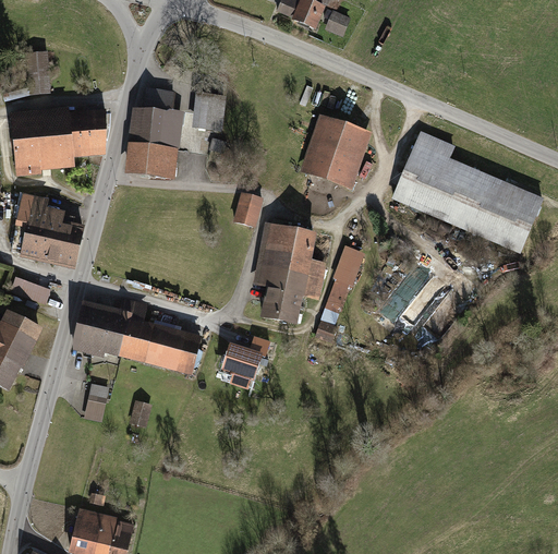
[(281,0),(278,8),(294,14),(291,20),(315,29),(326,4),(315,0),(281,0)]
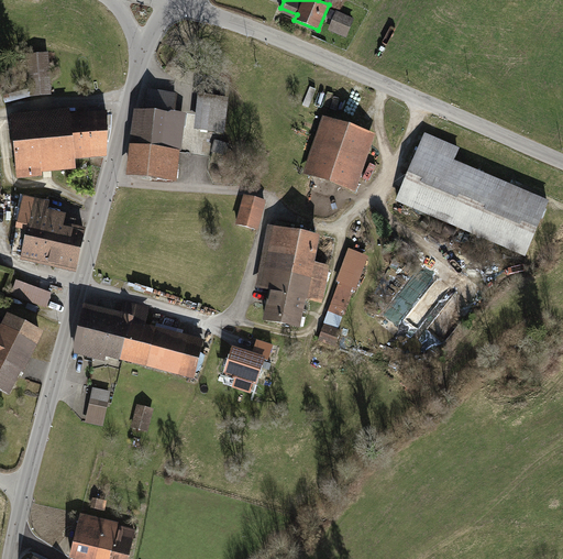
[(344,12),(335,8),(328,23),(348,32),(359,10),(348,4),(344,12)]
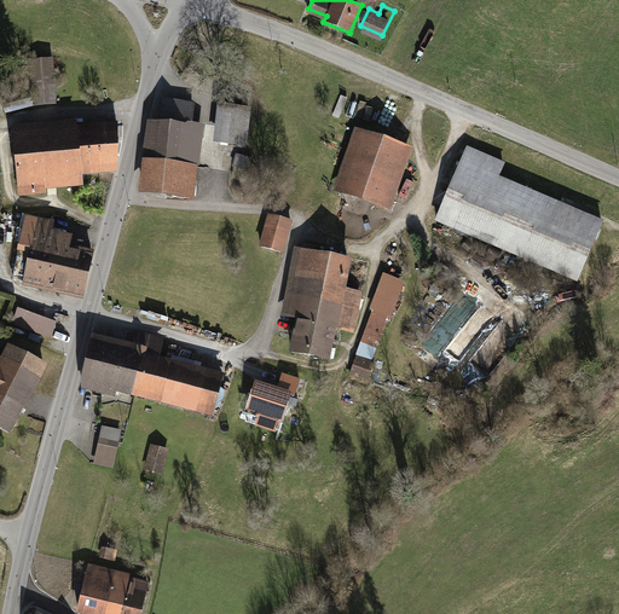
[(53,54),(30,57),(34,100),(57,99),(53,54)]
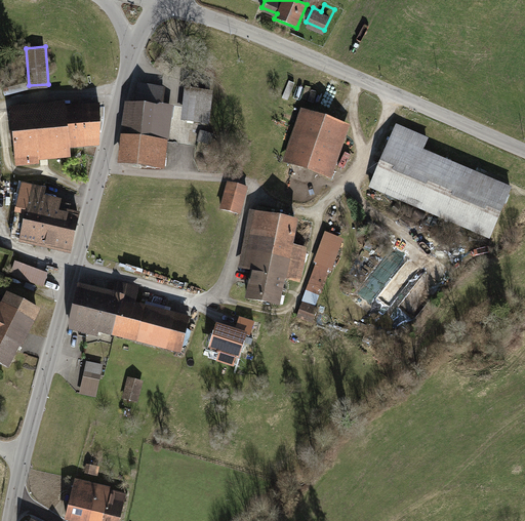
[(166,82),(137,78),(134,103),(125,102),(117,161),(165,167),(174,104),(163,103),(166,82)]
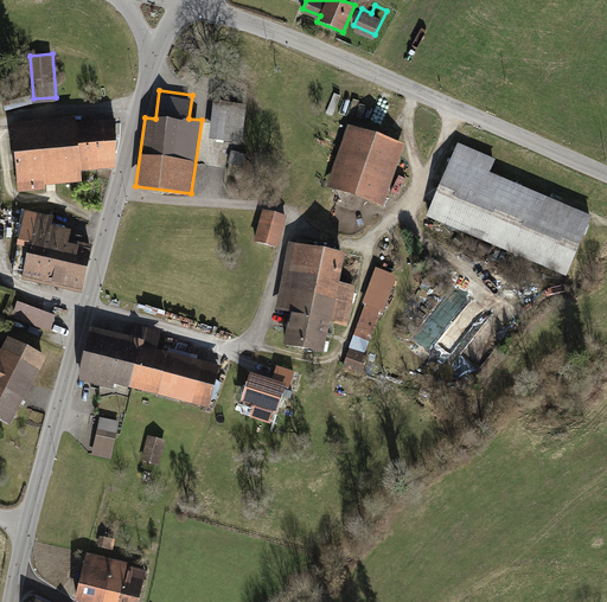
[(244,104),(211,101),(208,139),(241,142),(244,104)]
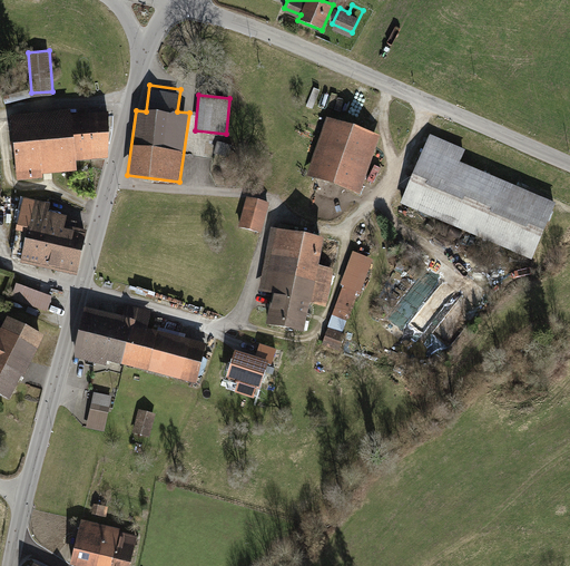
[(68,107),(6,111),(10,184),(45,182),(43,172),(71,171),(71,158),(106,156),(102,111),(69,114),(68,107)]
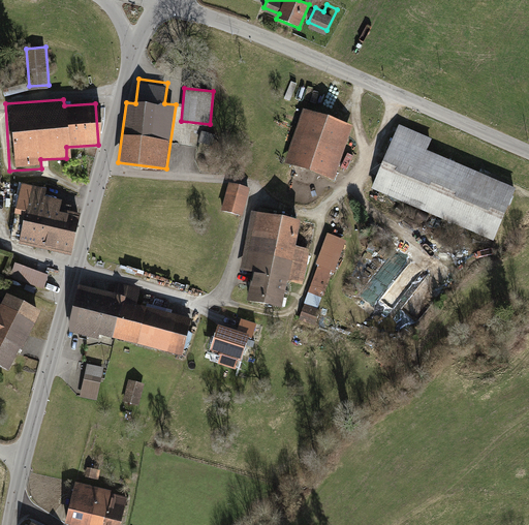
[(352,124),(303,107),(284,162),(335,179),(352,124)]
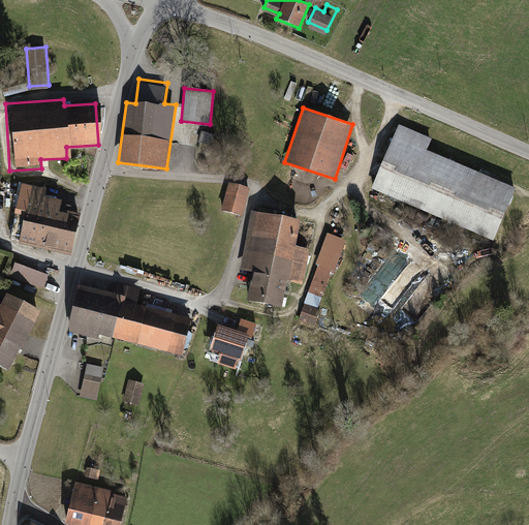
[(432,139),(398,124),(371,188),(493,239),(515,186),(428,149),(432,139)]
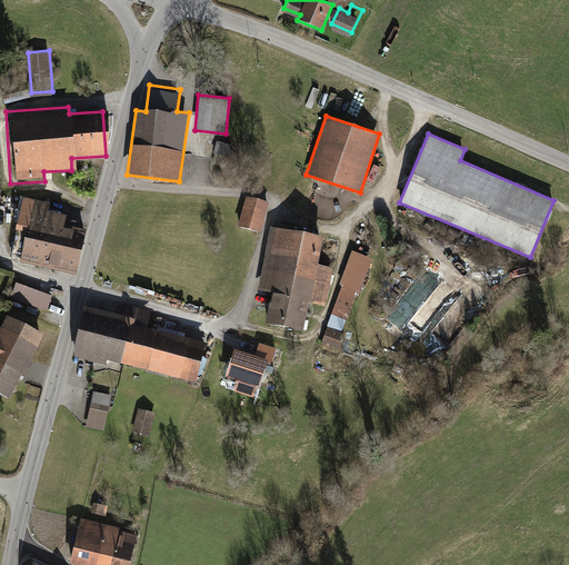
[(235,146),(218,140),(213,151),(230,158),(235,146)]
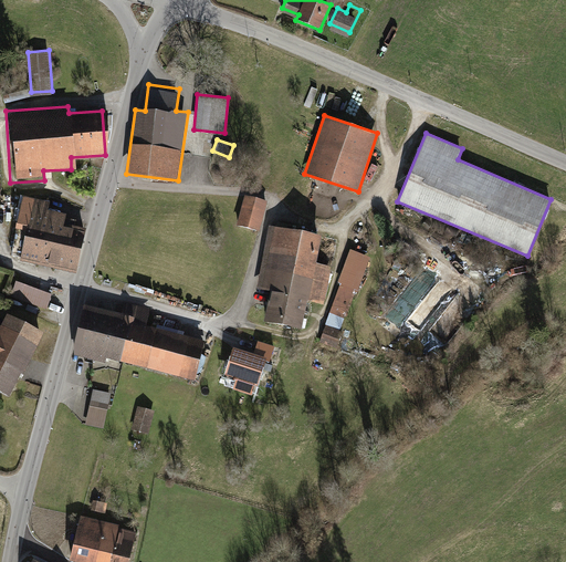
[(268,199),(247,194),(239,220),(260,226),(268,199)]
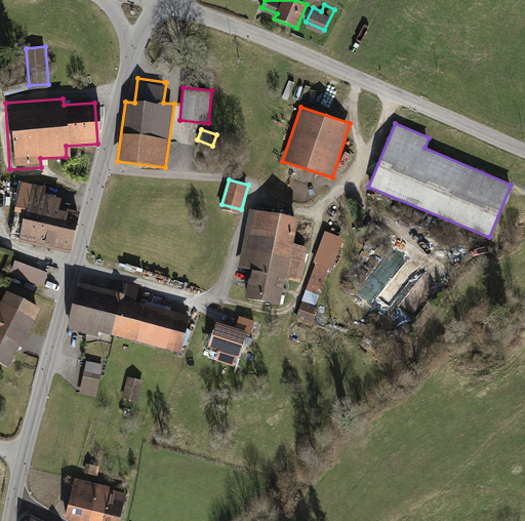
[(44,187),(30,184),(16,238),(68,250),(77,212),(57,207),(59,200),(42,196),(44,187)]
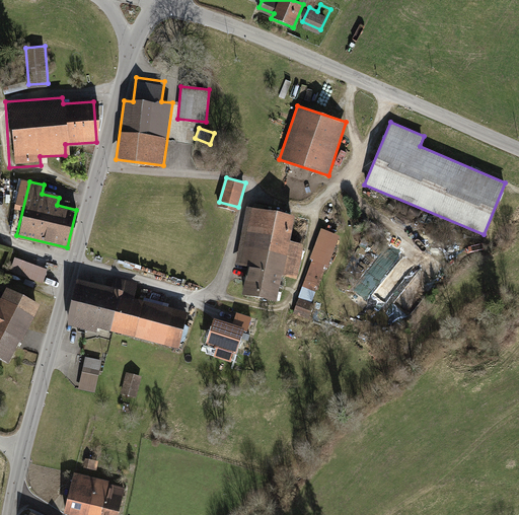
[(291,217),(244,208),(233,264),(242,266),(236,295),(275,303),(281,273),(295,276),(302,244),(286,241),(291,217)]
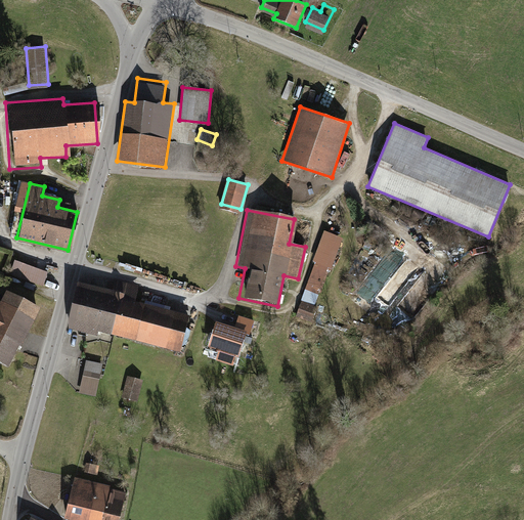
[(345,239),(324,230),(295,309),(315,316),(345,239)]
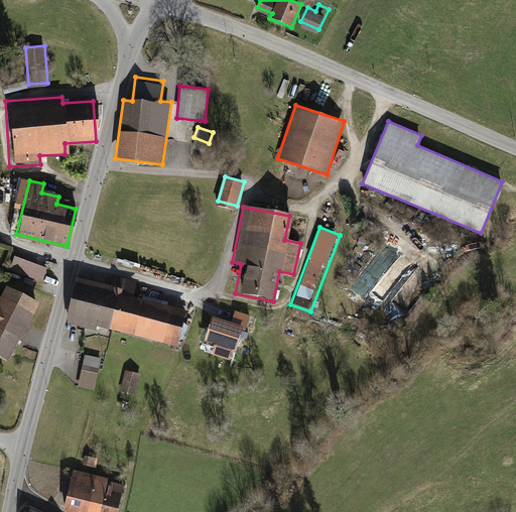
[(49,268),(15,255),(10,269),(44,282),(49,268)]
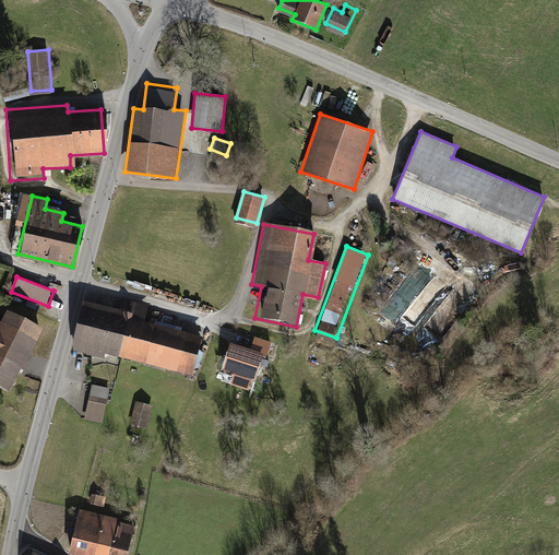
[(119,311),(83,303),(72,347),(191,378),(202,333),(143,319),(147,302),(123,295),(119,311)]
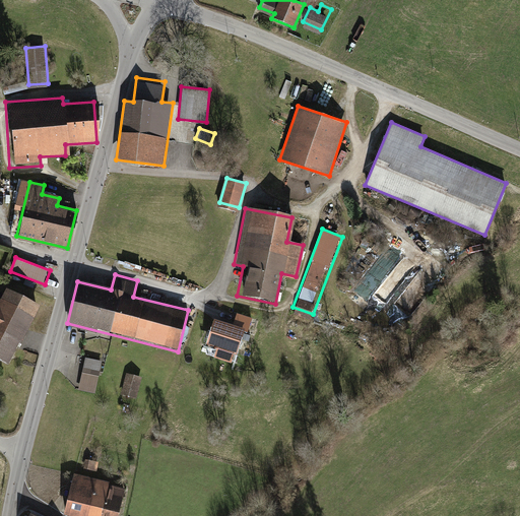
[(38,307),(4,291),(0,298),(0,363),(8,367),(38,307)]
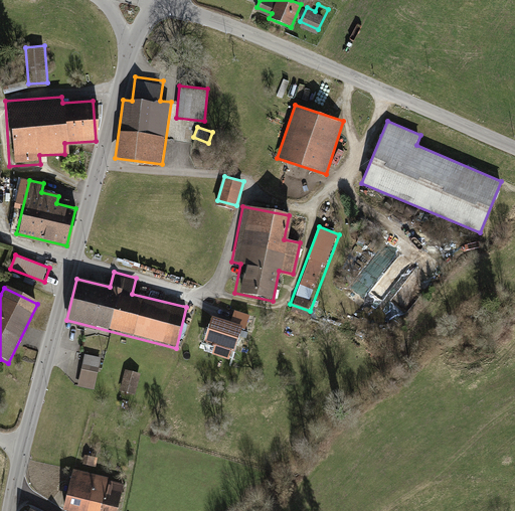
[(228,320),(210,316),(203,340),(231,348),(237,327),(246,329),(251,311),(232,306),(228,320)]
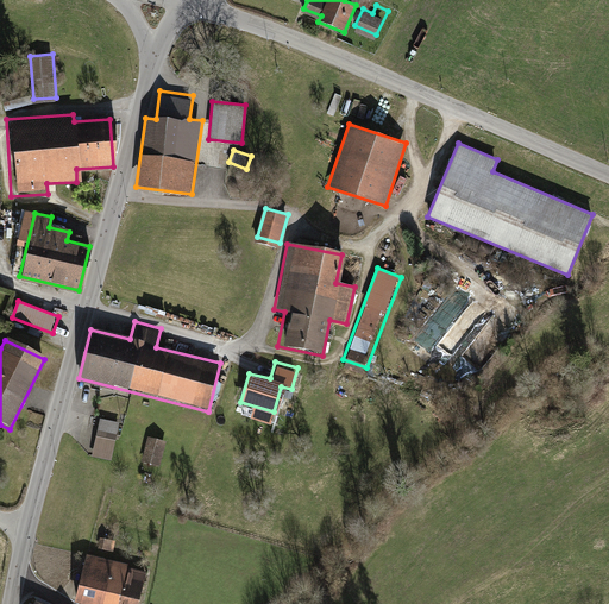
[(120,419),(99,414),(90,452),(112,457),(120,419)]
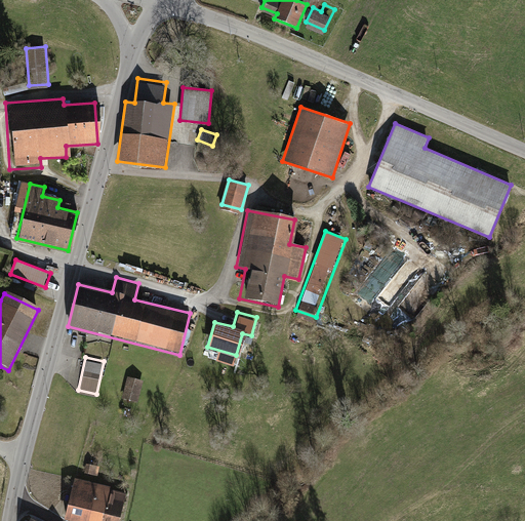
[(142,400),(144,377),(128,375),(125,398),(142,400)]
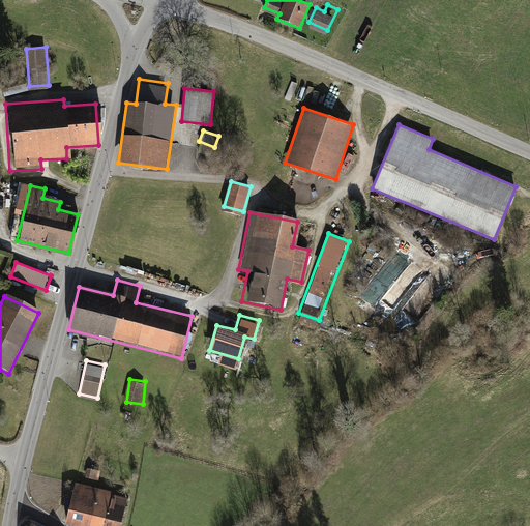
[(101,469),(87,467),(86,476),(100,479),(101,469)]
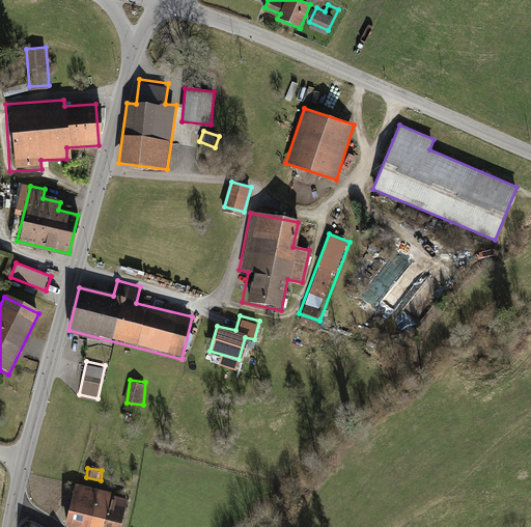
[(119,526),(127,498),(76,486),(67,519),(101,526),(119,526)]
